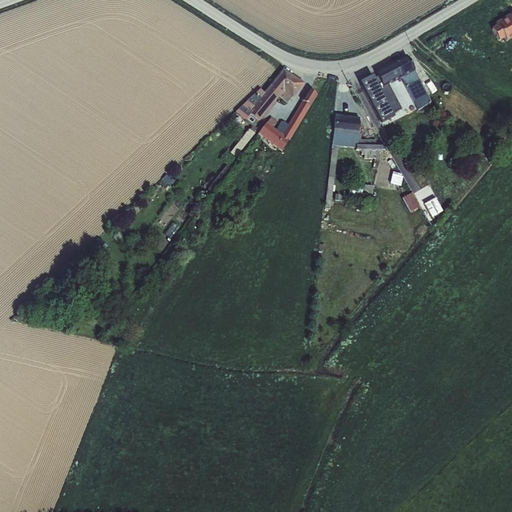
[(409,56),(375,68),(381,85),(403,78),(409,96),(419,92),(415,82),(418,81),(409,56)]
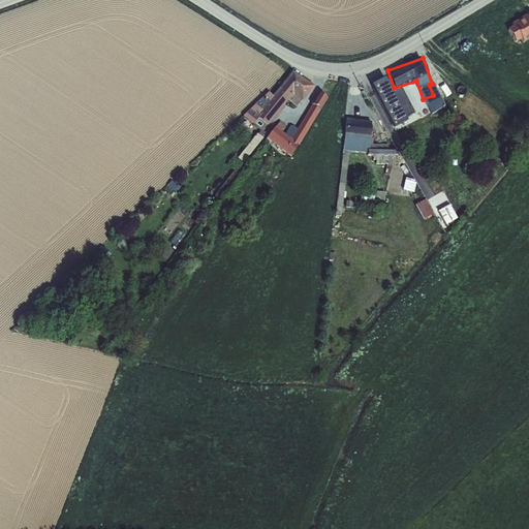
[(296,69),(273,92),(270,90),(244,115),(260,131),(291,99),(298,105),(314,88),(296,69)]
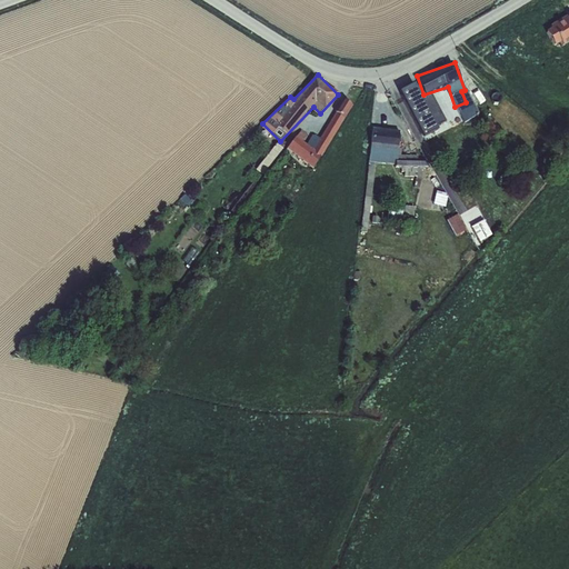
[(417,81),(393,91),(412,139),(437,130),(436,126),(443,122),(432,93),(422,97),(417,81)]
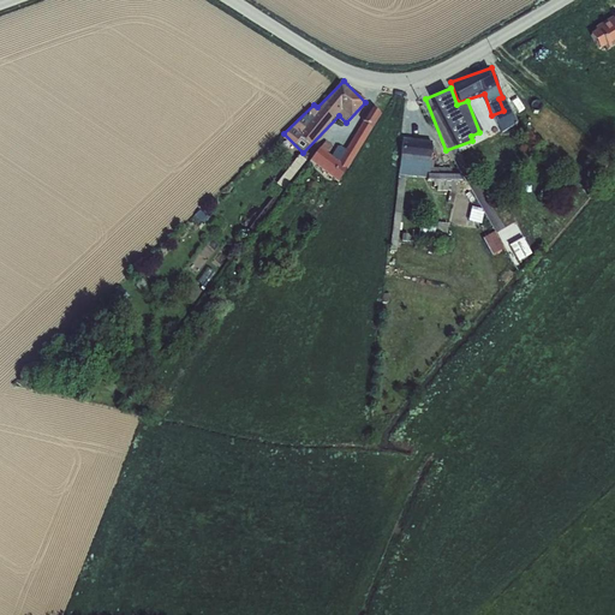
[(339,180),(382,113),(371,106),(345,148),(327,137),(310,162),(339,180)]
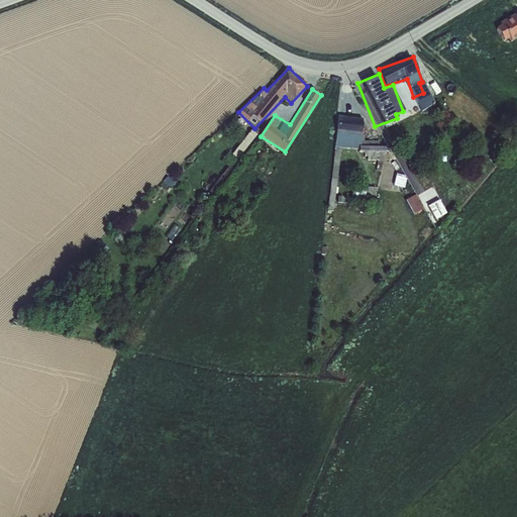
[(257,128),(262,131),(274,116),(270,112),(257,128)]
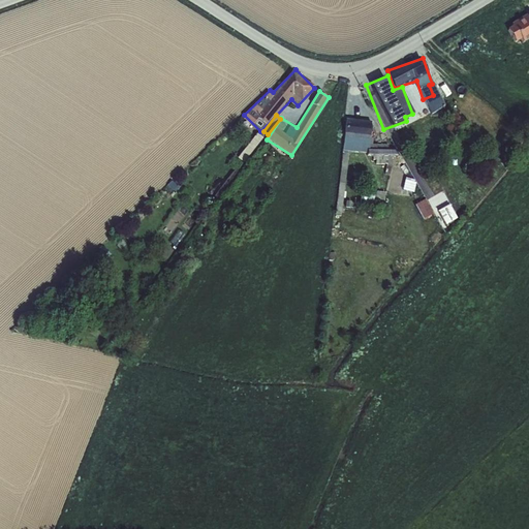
[(372,120),(346,118),(338,213),(343,213),(349,150),(370,152),(372,120)]
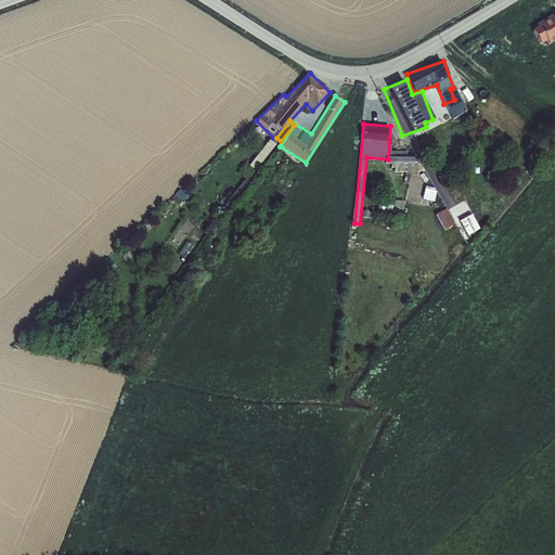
[(250,165),(256,169),(275,145),(270,141),(250,165)]
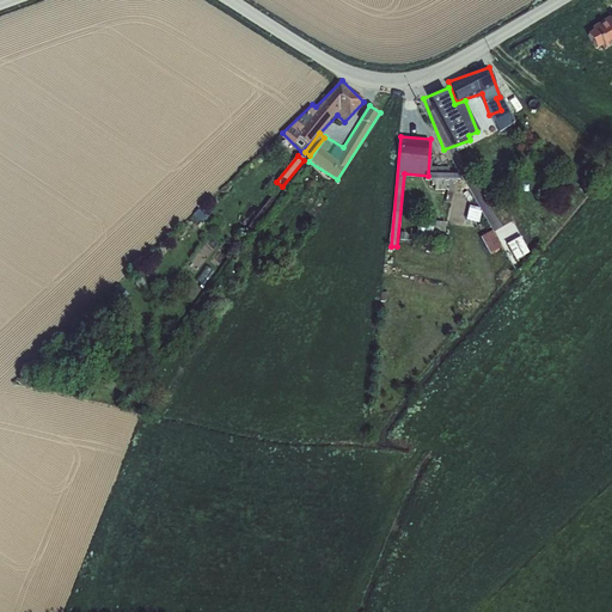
[(426,185),(458,187),(458,175),(426,173),(426,185)]
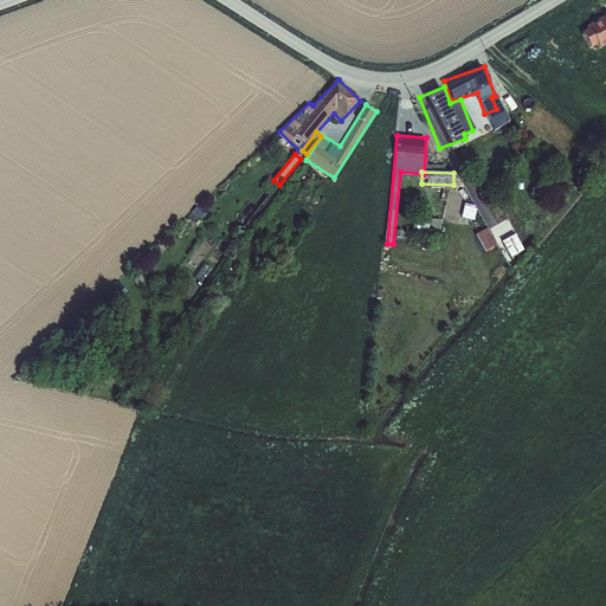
[(463,217),(475,219),(478,206),(465,202),(463,217)]
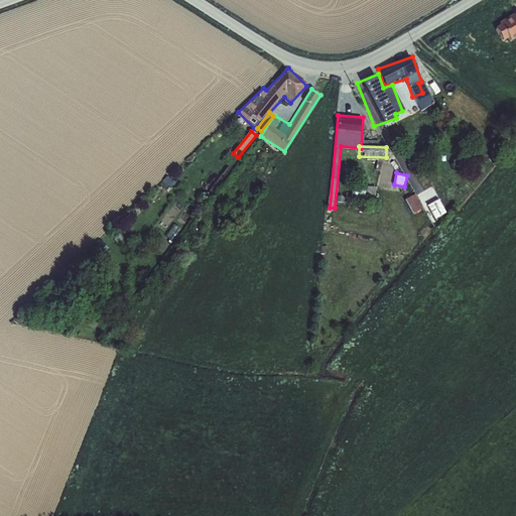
[(419,192),(425,204),(432,200),(430,197),(437,194),(433,185),(419,192)]
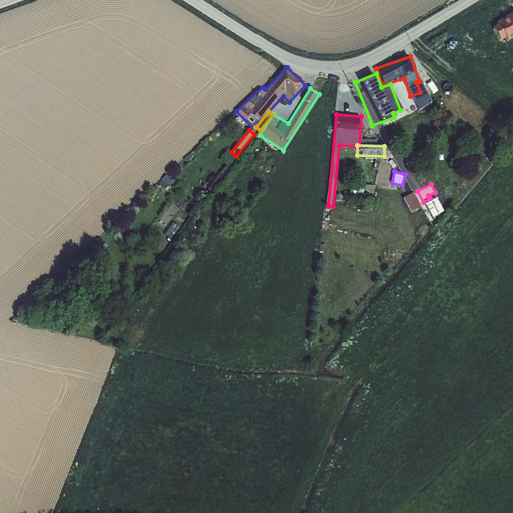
[(411,212),(421,206),(413,192),(403,197),(411,212)]
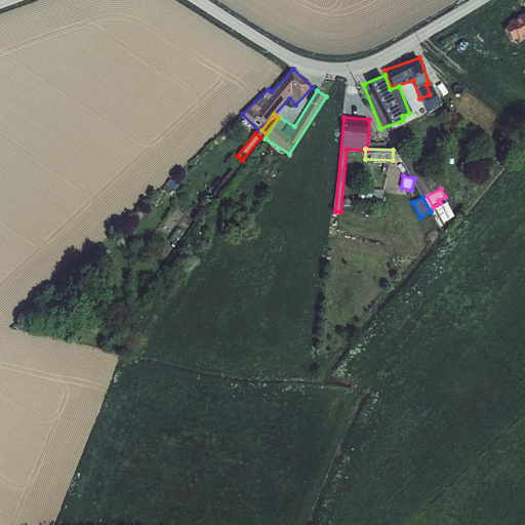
[(448,202),(435,208),(442,223),(455,216),(448,202)]
